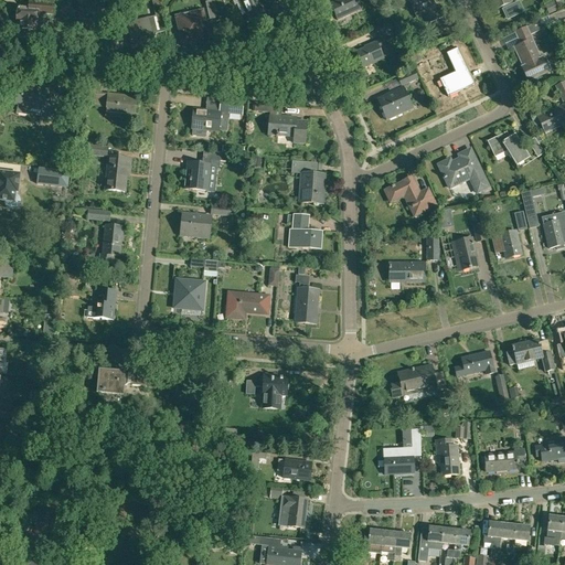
[(205,2),(210,20),(219,18),(214,0),(205,2)]
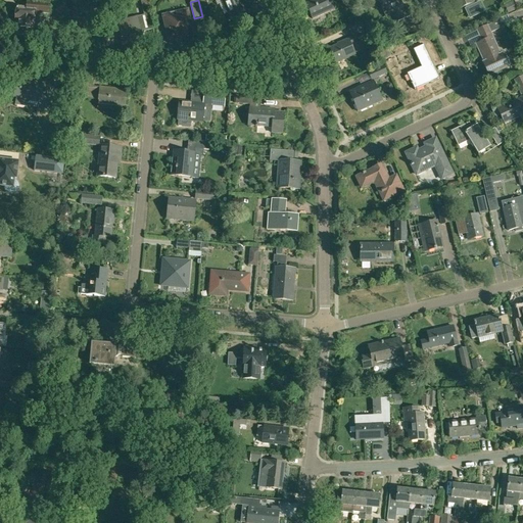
[(215,0),(222,0),(231,20),(245,14),(238,0),(211,0),(212,1),(215,0)]
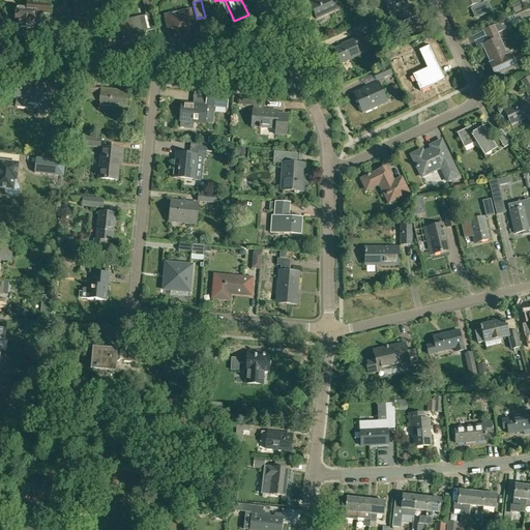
[(318,0),(310,4),(316,19),(337,10),(332,0),(318,0)]
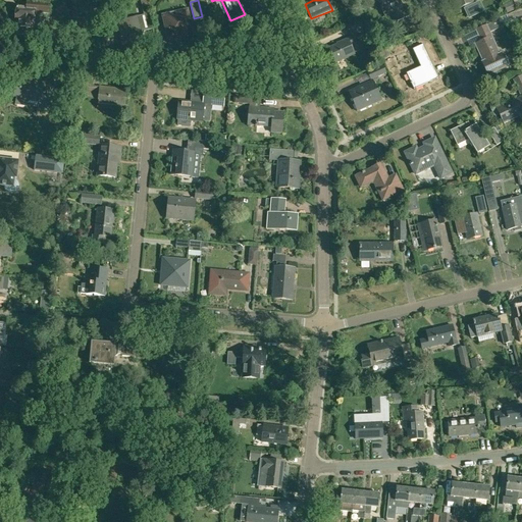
[(389,14),(394,24),(397,22),(396,21),(409,15),(406,8),(403,9),(399,0),(368,0),(370,4),(377,0),(384,16),(389,14)]
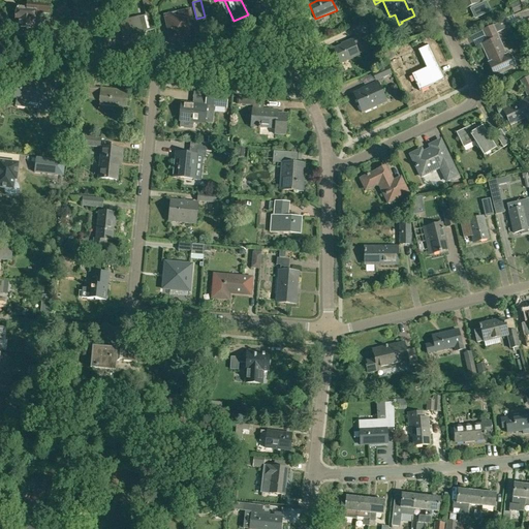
[(476,0),(458,0),(463,10),(470,7),(470,8),(474,20),(491,11),(486,1),(478,5),(477,3),(478,3),(476,0)]
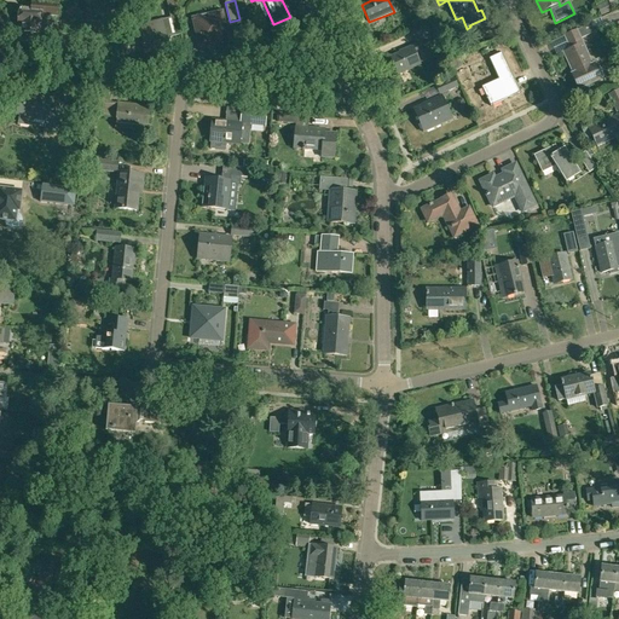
[(596,6),(601,16),(611,11),(606,1),(596,6)]
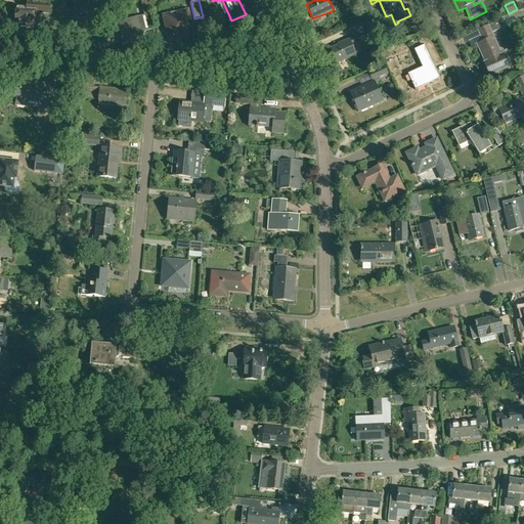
[(17,28),(34,29),(35,13),(49,14),(49,10),(50,4),(26,2),(26,8),(17,7),(16,20),(18,22),(17,28)]
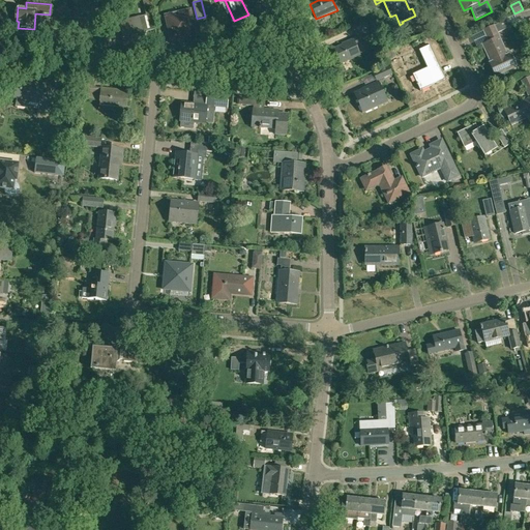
[(95,16),(101,9),(97,4),(91,10),(95,16)]
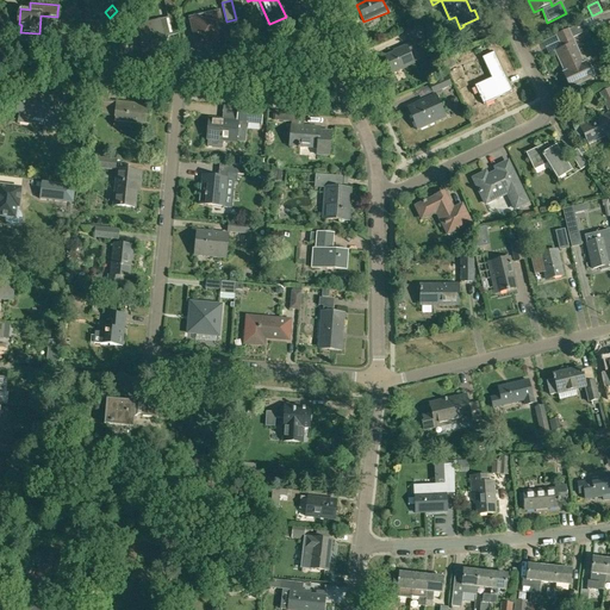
[(139,39),(144,61),(169,55),(165,36),(178,32),(172,7),(166,8),(168,18),(138,25),(137,19),(129,19),(128,37),(131,38),(132,41),(139,39)]
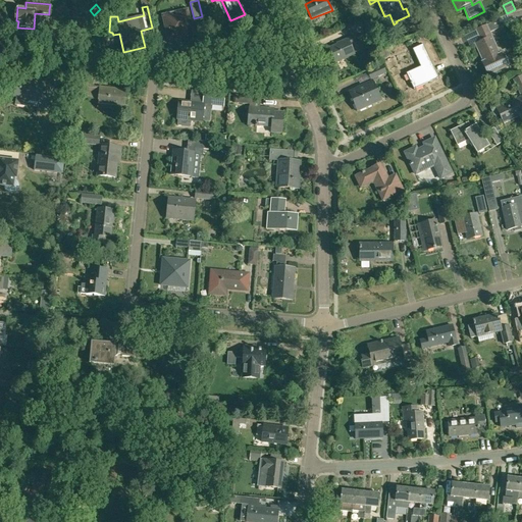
[(521,11),(521,9),(507,15),(511,27),(521,21),(521,11)]
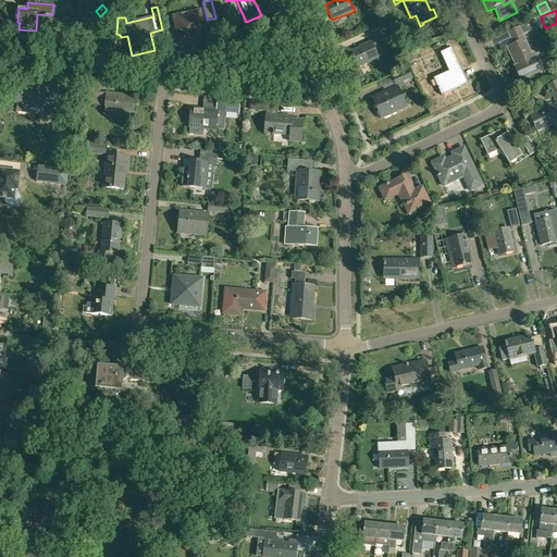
[(173,17),(180,45),(207,38),(200,11),(173,17)]
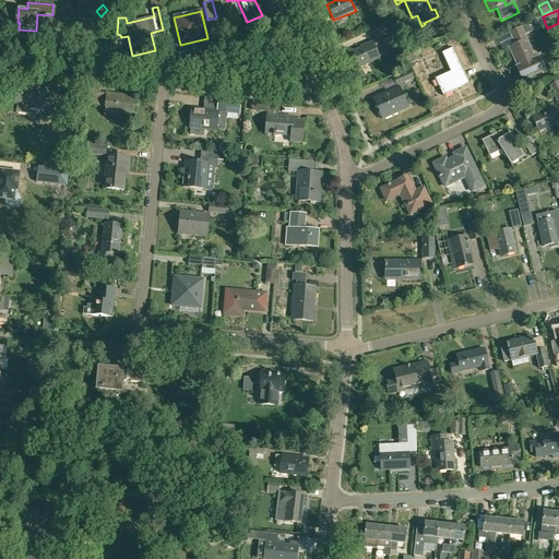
[(371,28),(375,37),(390,31),(385,22),(371,28)]
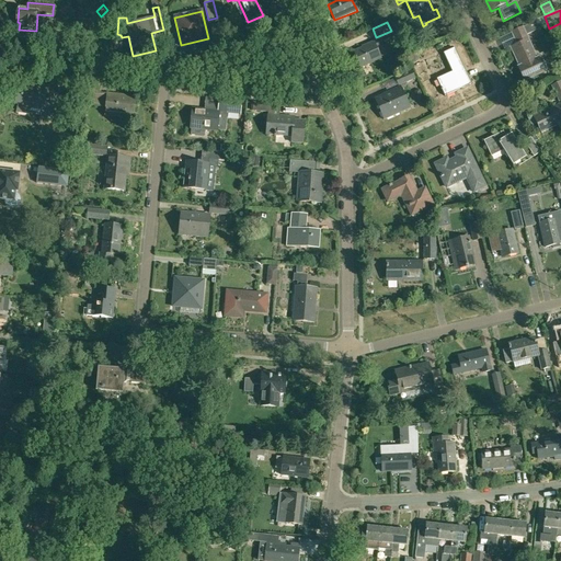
[(517,44),(511,47),(519,66),(517,67),(524,80),(544,71),(537,58),(536,58),(525,35),(533,31),(538,29),(535,22),(512,33),(517,44)]
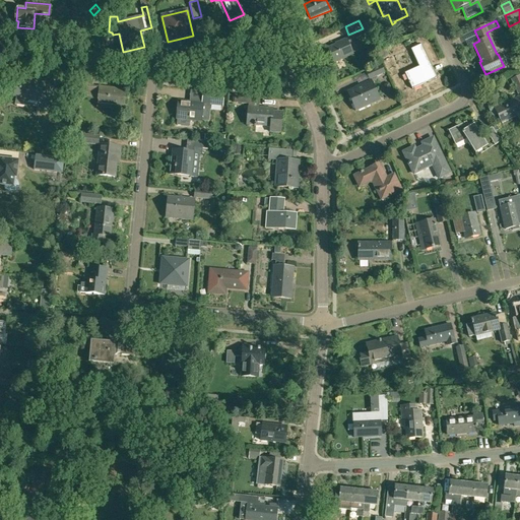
[(39,40),(60,42),(61,31),(40,29),(39,40)]
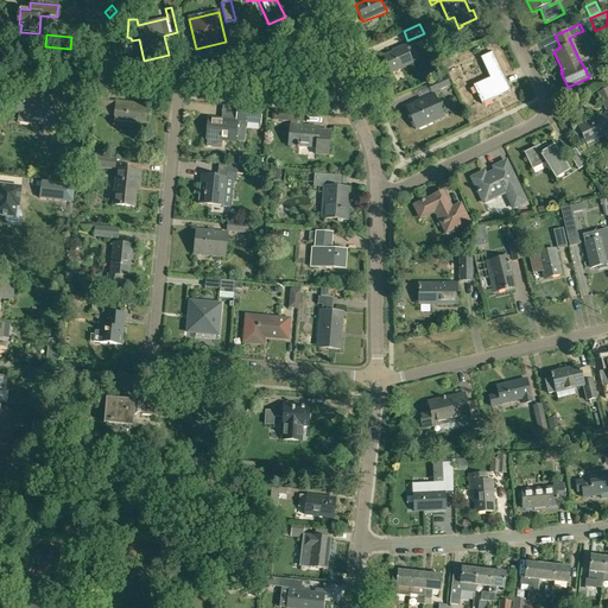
[(384,57),(391,74),(412,64),(407,54),(415,50),(411,44),(397,50),(397,51),(384,57)]
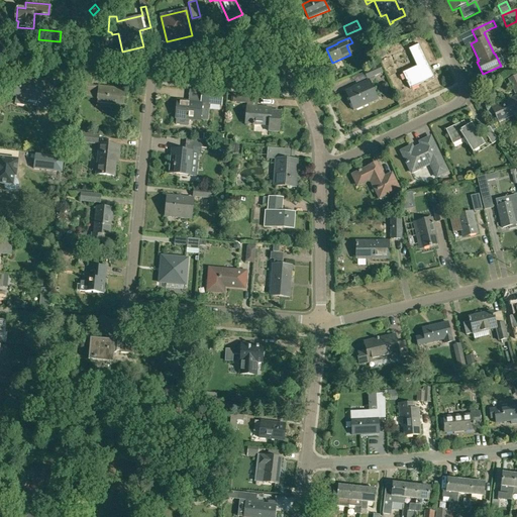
[(402,74),(409,89),(433,77),(418,43),(408,48),(416,67),(402,74)]
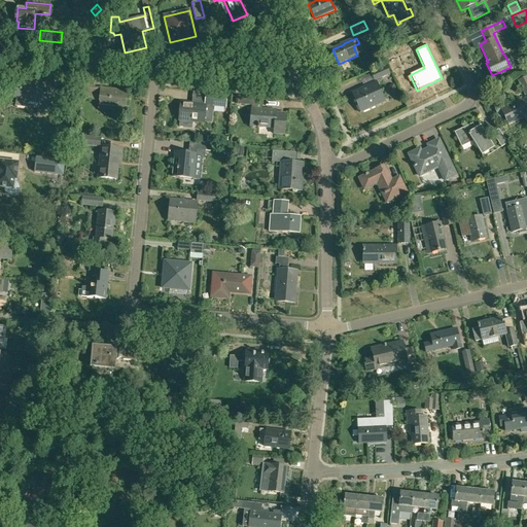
[(384,53),(388,59),(394,56),(390,49),(384,53)]
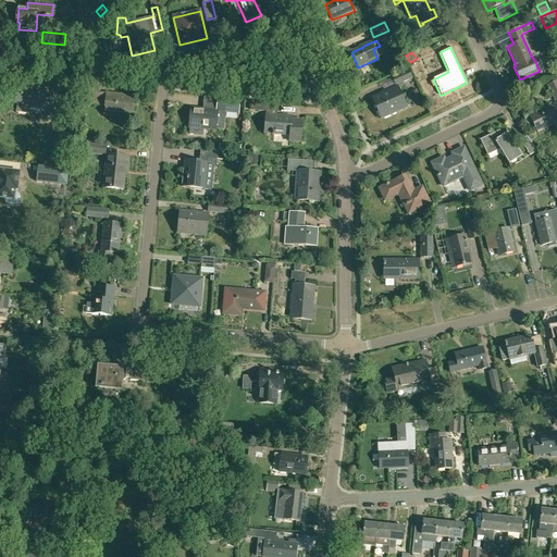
[(33,64),(49,70),(52,60),(47,59),(48,57),(41,56),(41,57),(35,56),(33,64)]
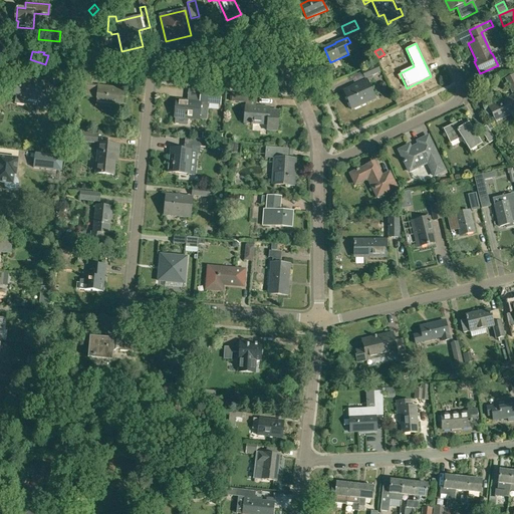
[(361,71),(364,79),(380,72),(377,64),(361,71)]
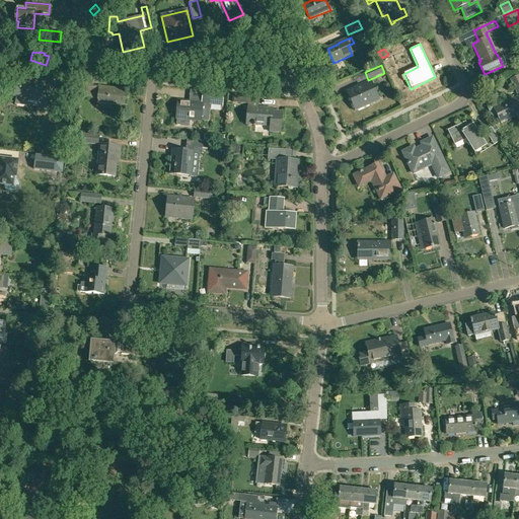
[(98,106),(124,109),(126,90),(93,86),(94,75),(82,74),(80,96),(98,99),(98,106)]
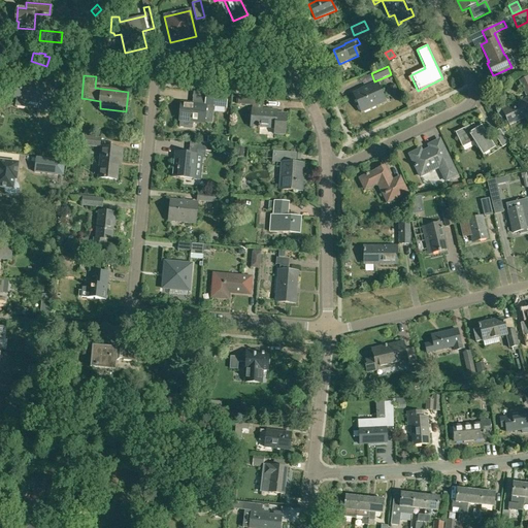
[(527,76),(519,80),(526,96),(527,95),(527,76)]
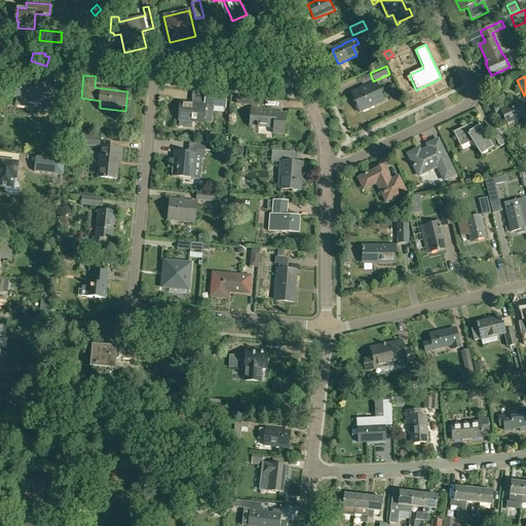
[(16,80),(13,95),(16,95),(14,105),(27,107),(27,106),(39,108),(38,111),(53,114),(54,105),(55,105),(58,94),(47,91),(48,85),(16,80)]
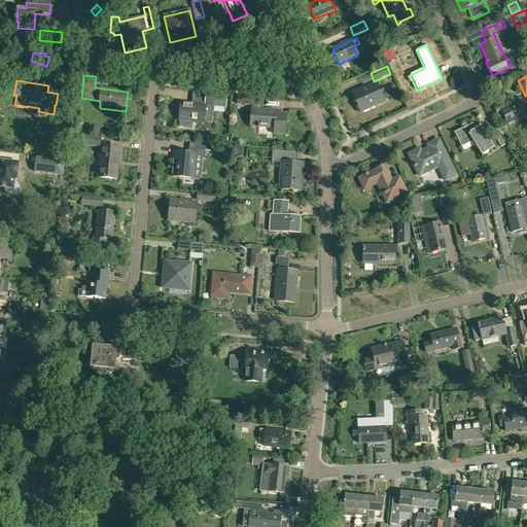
[(352,95),(360,112),(384,102),(376,83),(352,95)]
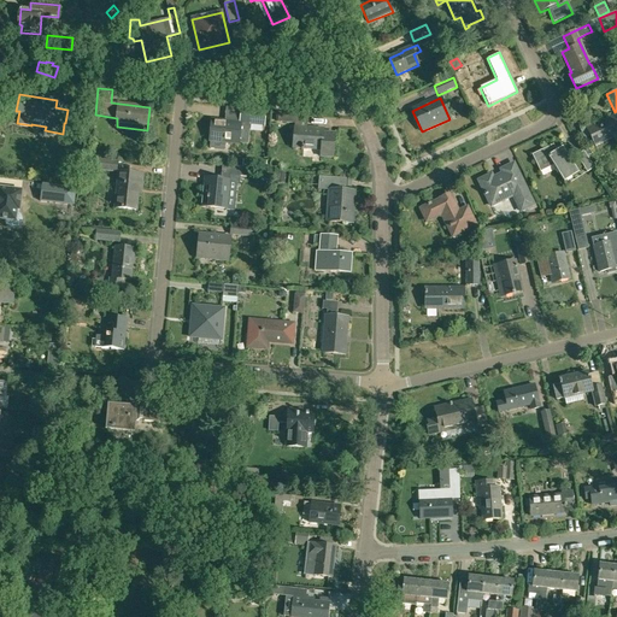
[(242,109),(242,123),(265,125),(265,110),(242,109)]
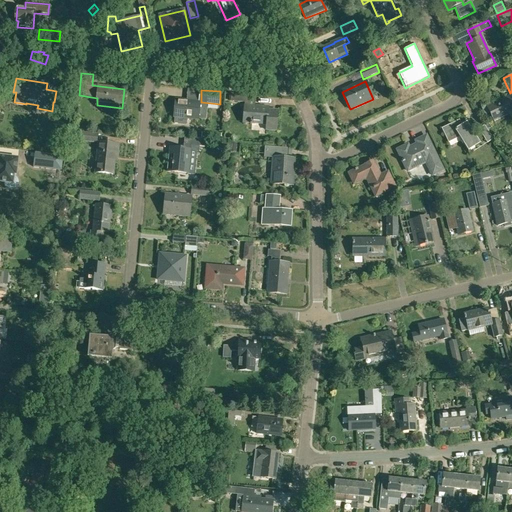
[(231,94),(230,101),(245,102),(245,95),(231,94)]
